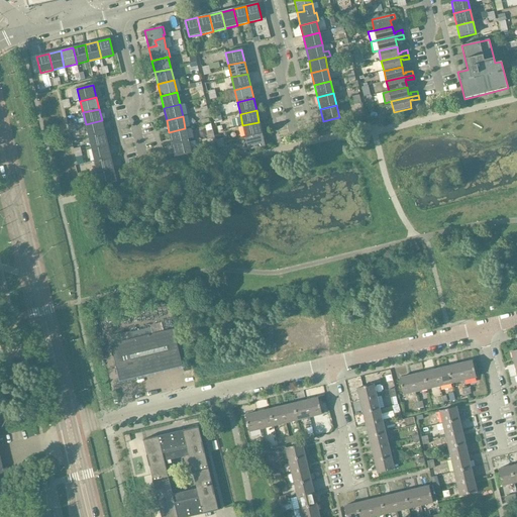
[(102,120),(86,124),(89,136),(105,133),(102,120)]
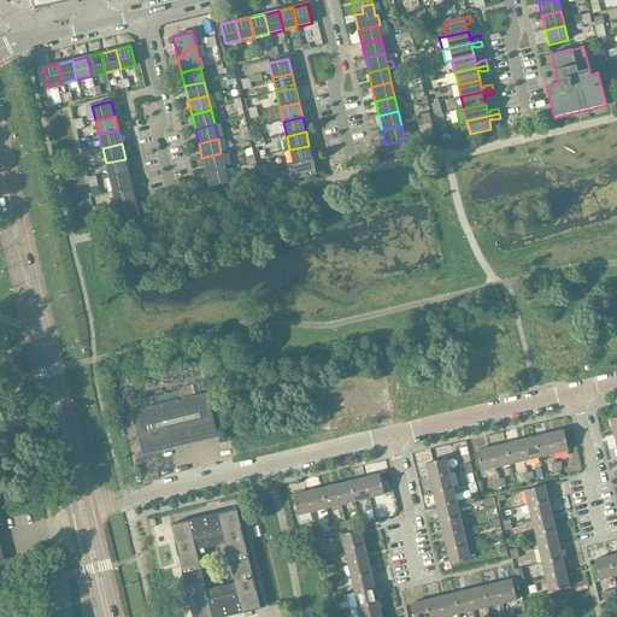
[(309,146),(289,150),(293,164),(312,159),(309,146)]
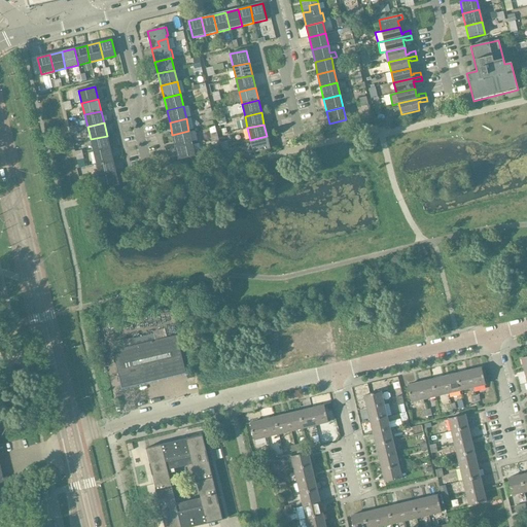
[(188,131),(172,135),(175,147),(191,143),(188,131)]
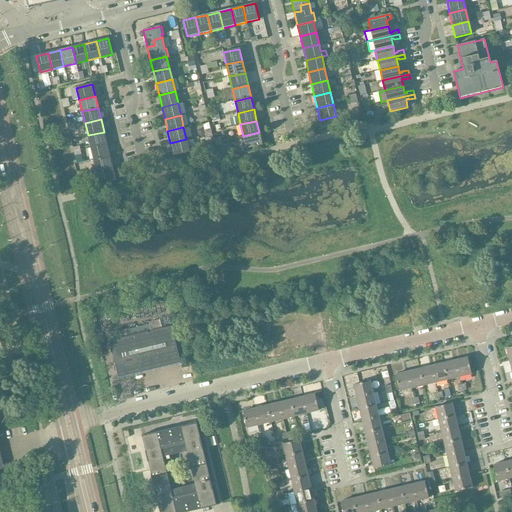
[(104,132),(88,135),(91,147),(107,144),(104,132)]
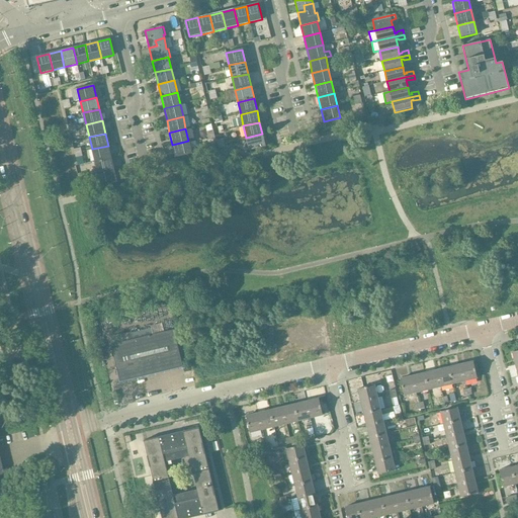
[(262,134),(246,138),(249,150),(265,147),(262,134)]
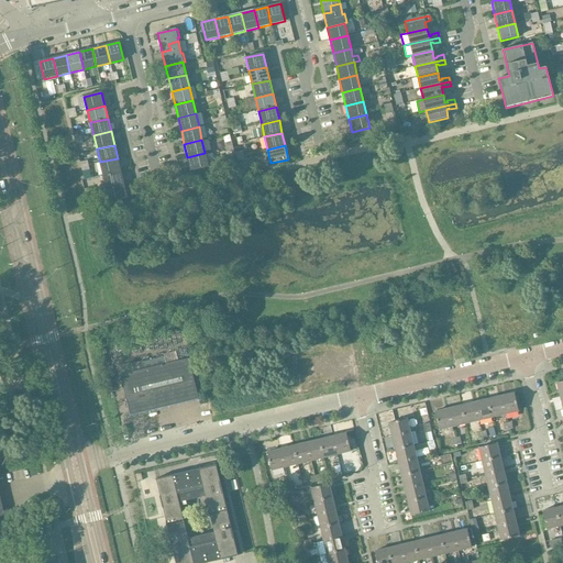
[(205,153),(187,157),(190,170),(208,166),(205,153)]
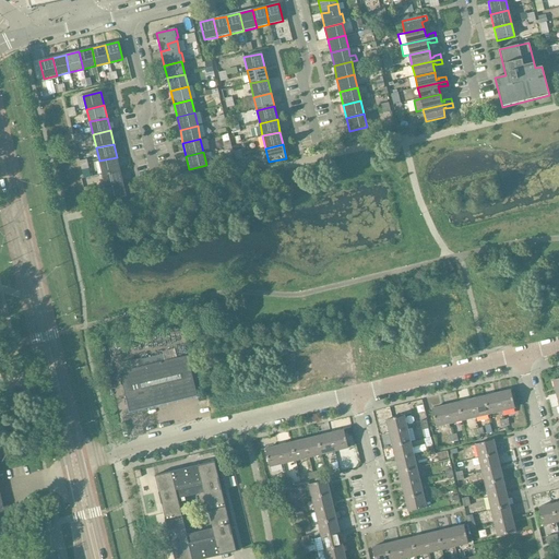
[(117,157),(99,161),(102,174),(119,169),(117,157)]
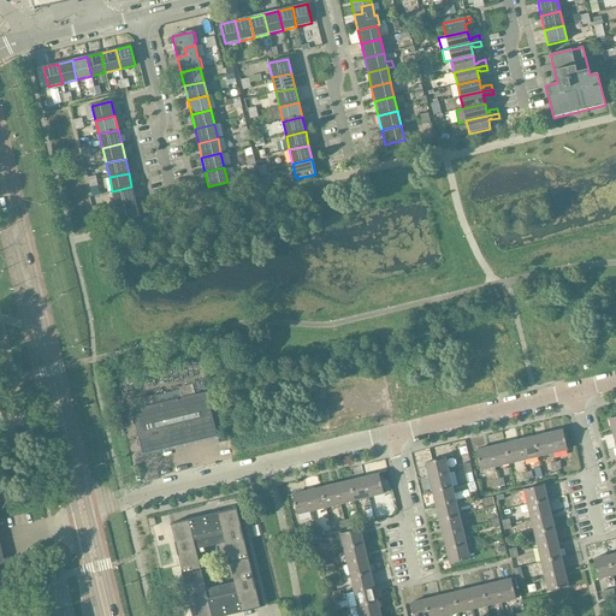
[(131,187),(112,191),(116,206),(135,202),(131,187)]
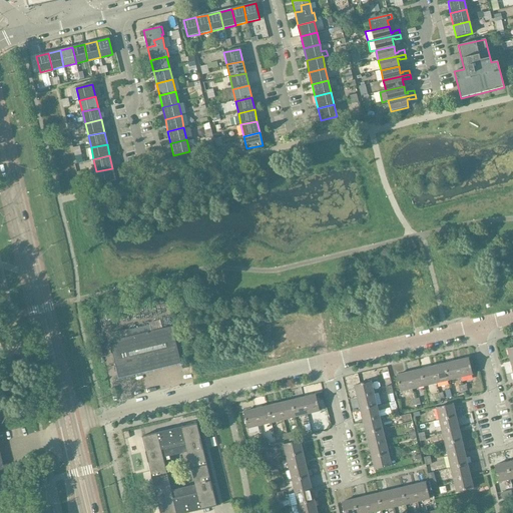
[(112,168),(96,171),(99,184),(115,180),(112,168)]
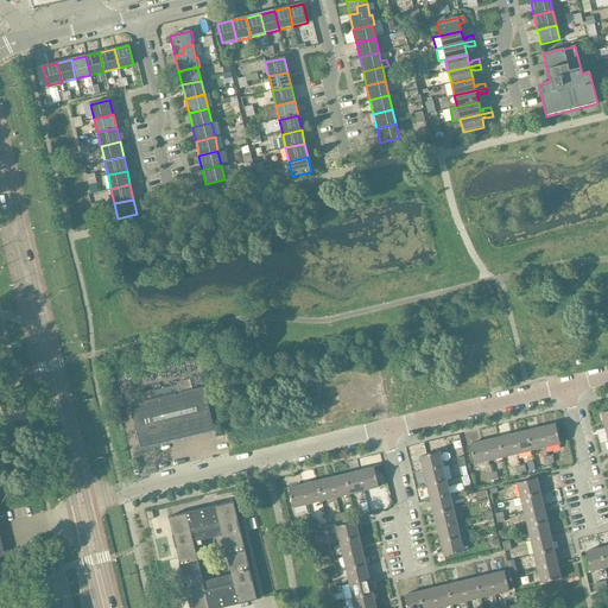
[(182,437),(214,430),(204,387),(130,405),(137,435),(140,449),(183,438),(182,437)]
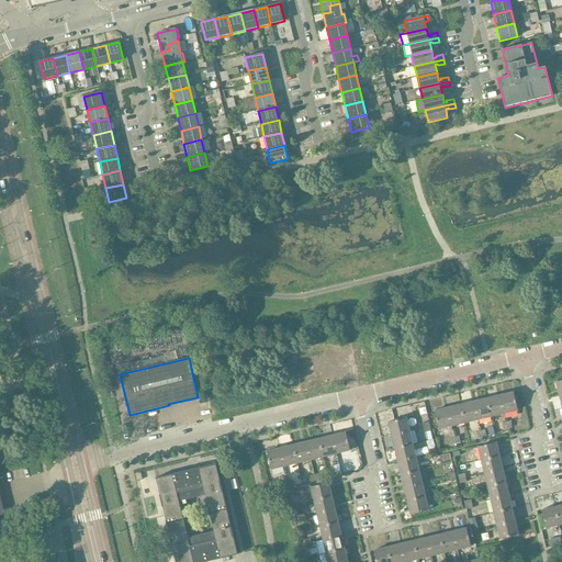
[(513,392),(499,395),(504,414),(517,411),(513,392)]
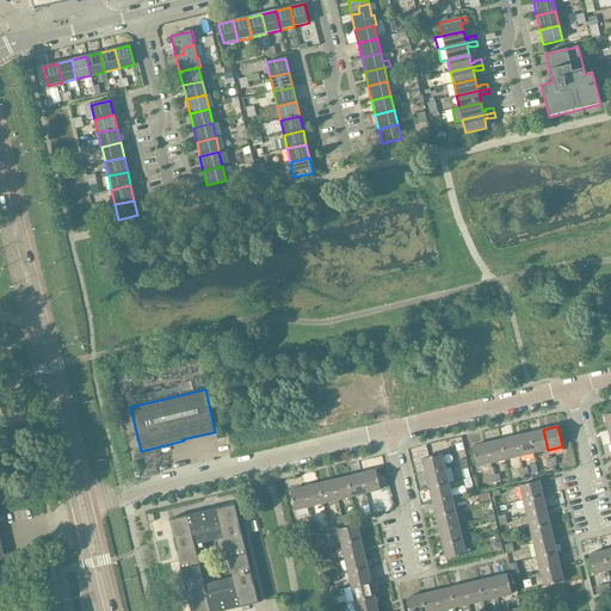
[(543,430),(530,433),(535,452),(548,450),(543,430)]
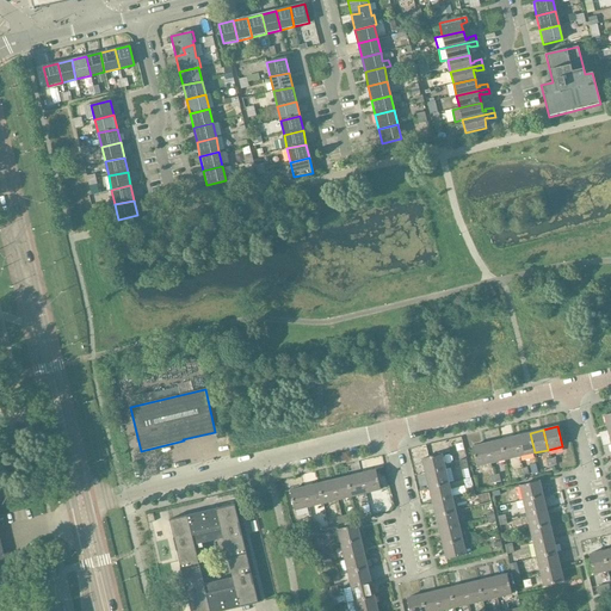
[(530,433),(516,437),(520,456),(535,452),(530,433)]
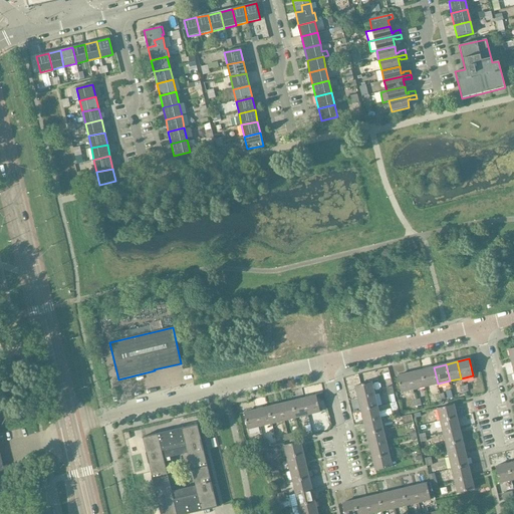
[(434,367),(422,370),(426,387),(438,383),(434,367)]
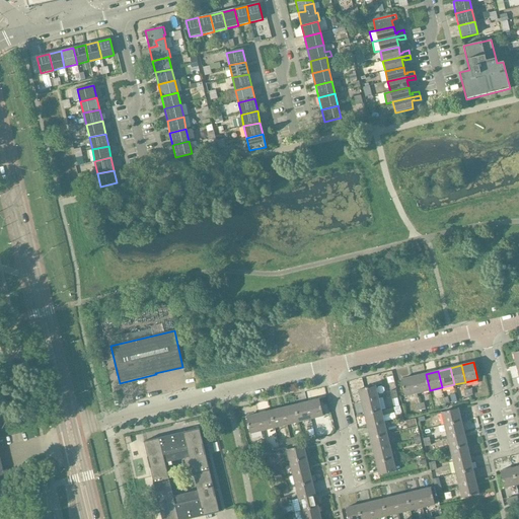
[(426,374),(414,376),(418,393),(430,390),(426,374)]
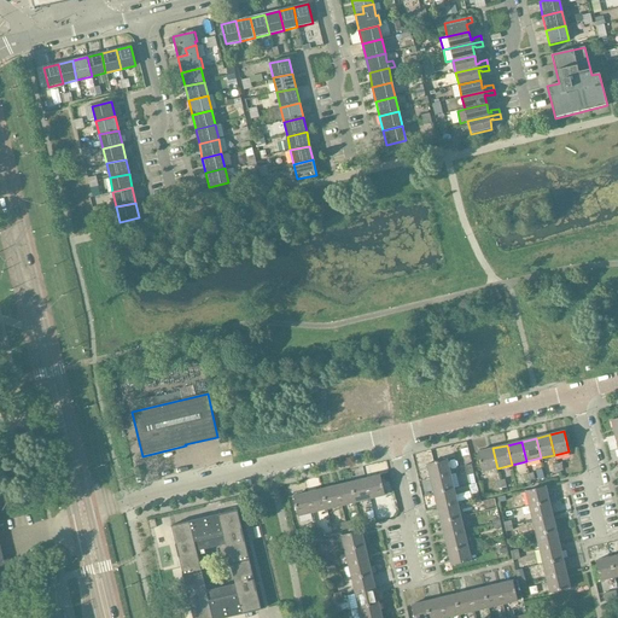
[(482,472),(497,468),(493,448),(477,452),(482,472)]
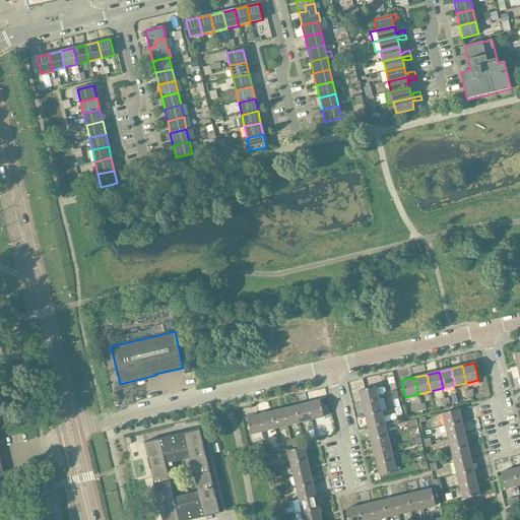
[(376,387),(359,391),(362,403),(379,399),(376,387)]
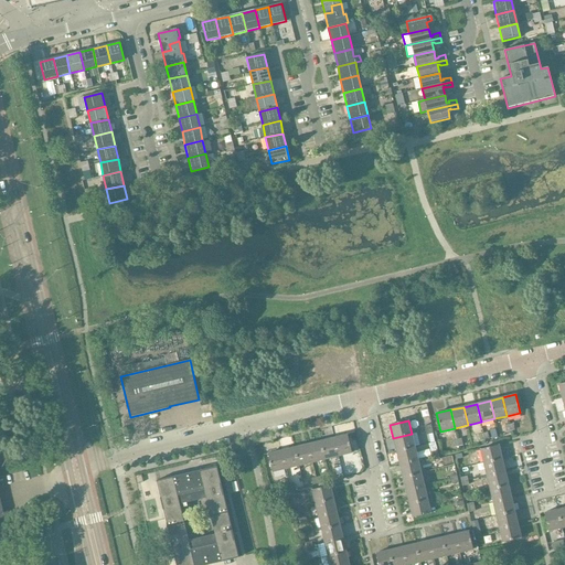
[(412,434),(393,438),(396,451),(415,447),(412,434)]
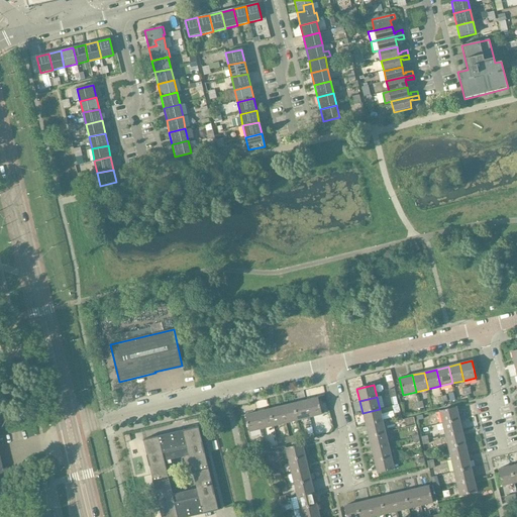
[(318,398),(306,401),(310,417),(322,414),(318,398)]
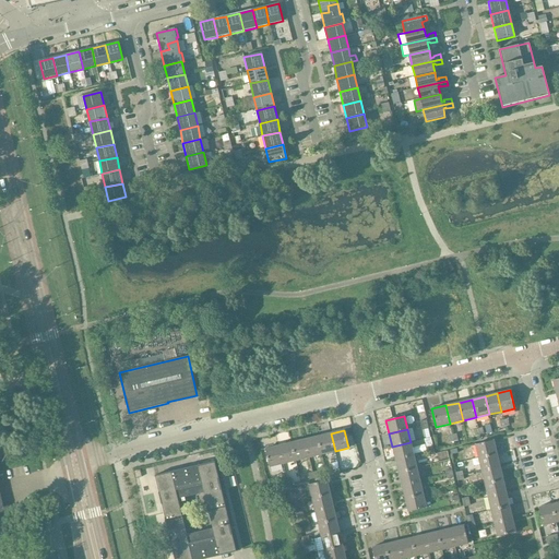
[(331,433),(318,437),(322,454),(335,451),(331,433)]
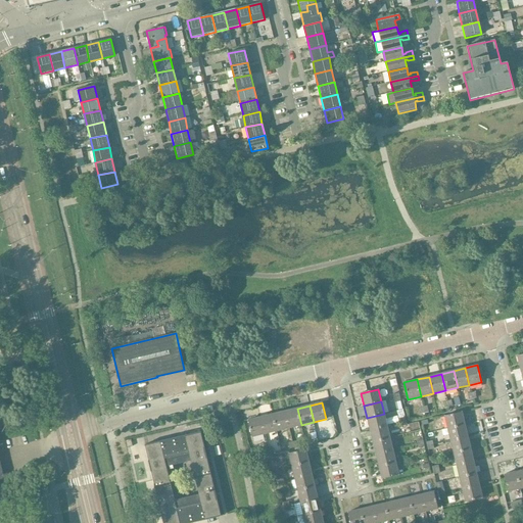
[(297,409),(285,411),(289,428),(301,425),(297,409)]
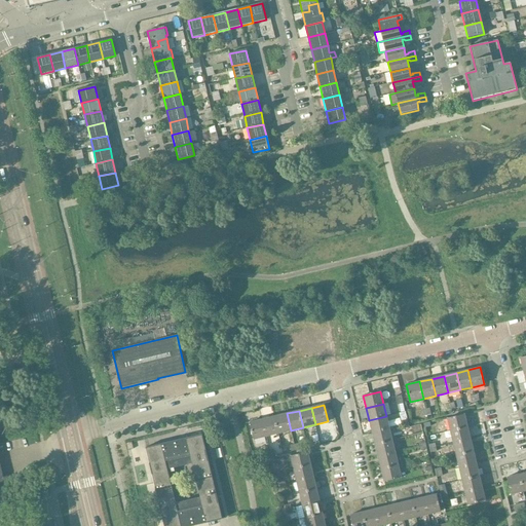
[(287,413),(274,416),(278,434),(291,430),(287,413)]
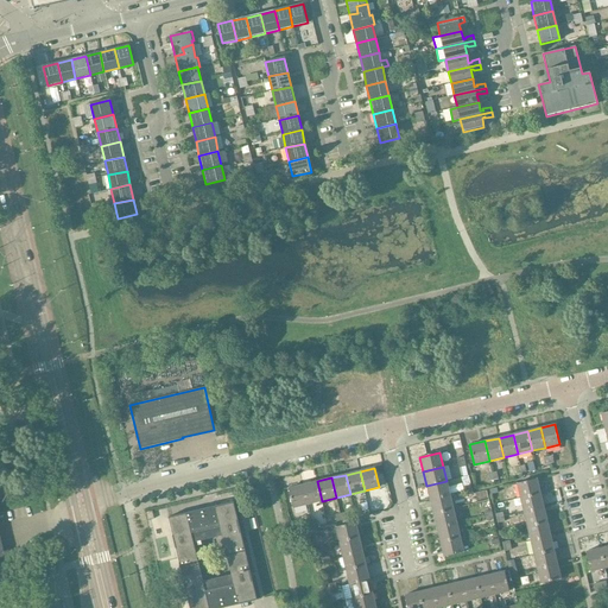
[(517,483),(520,498),(540,493),(537,479),(517,483)]
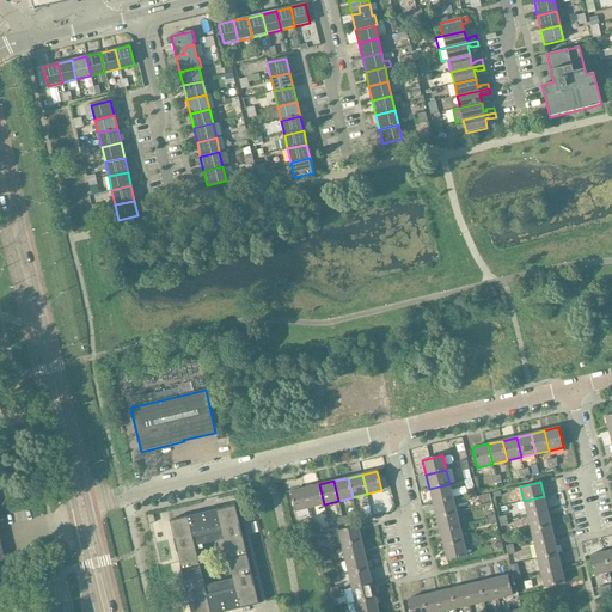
[(319,484),(305,488),(310,508),(324,505),(319,484)]
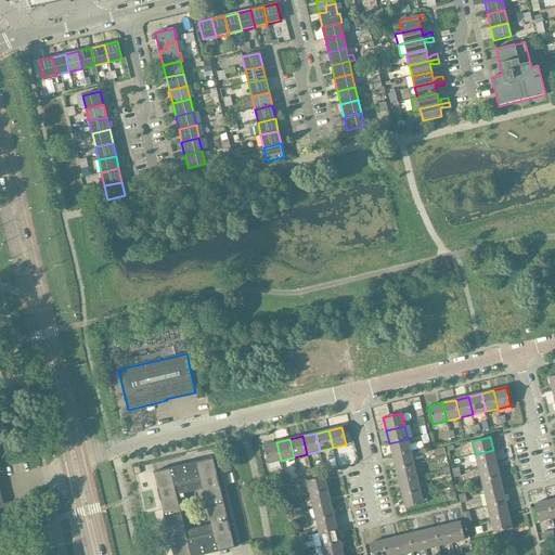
[(408,439),(389,443),(392,456),(411,452),(408,439)]
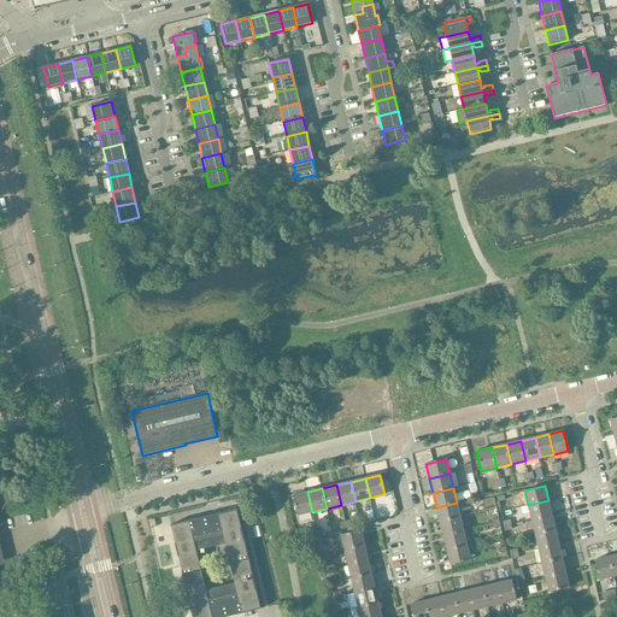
[(298,516),(312,512),(307,492),(293,495),(298,516)]
